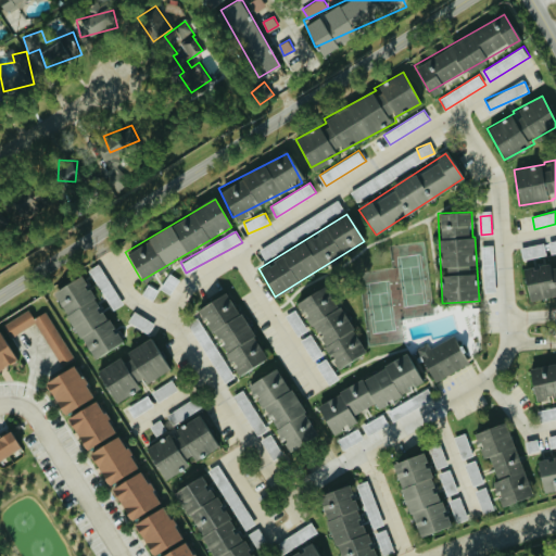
[(520,248),(523,260),(547,254),(544,241),(520,248)]
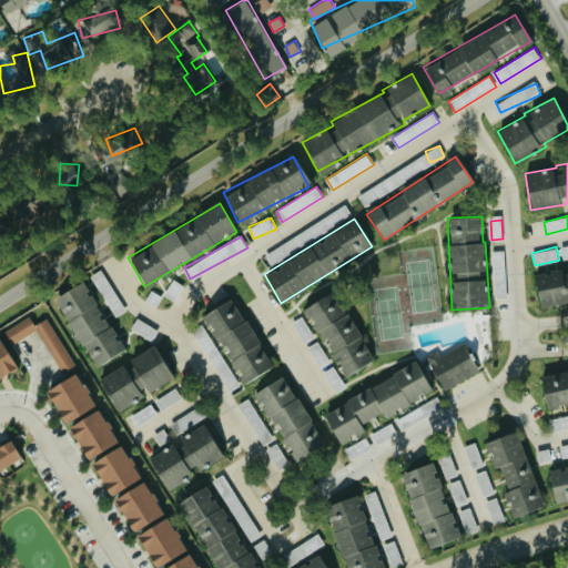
[(90,275),(103,294),(112,288),(100,269),(90,275)]
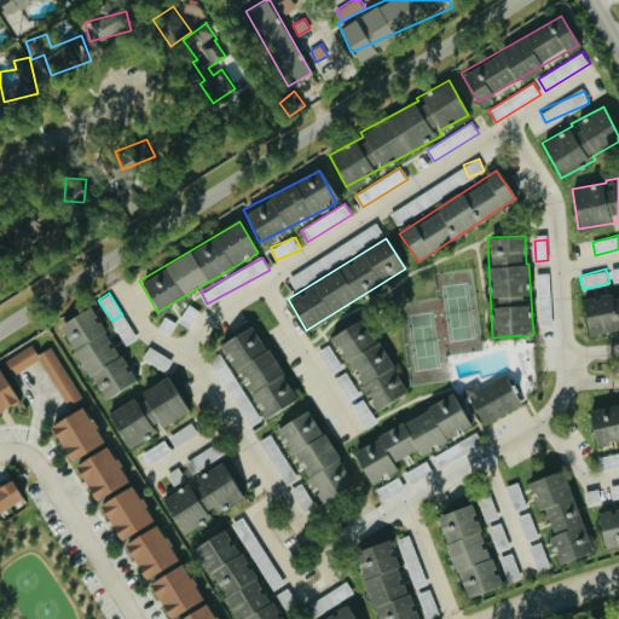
[(588,335),(618,328),(618,296),(612,298),(612,294),(582,299),(588,335)]
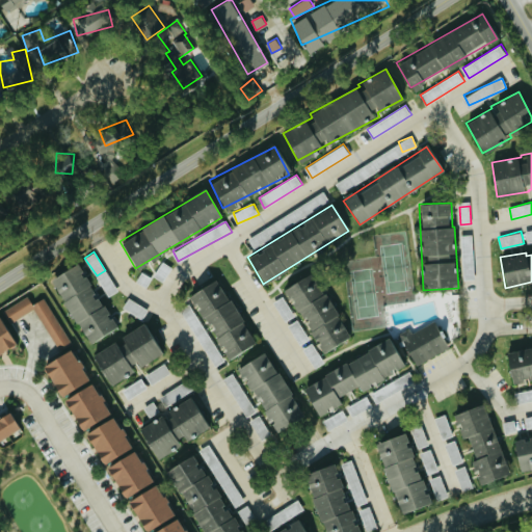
[(51,277),(87,343),(118,326),(113,317),(111,318),(100,297),(98,298),(78,263),(51,277)]
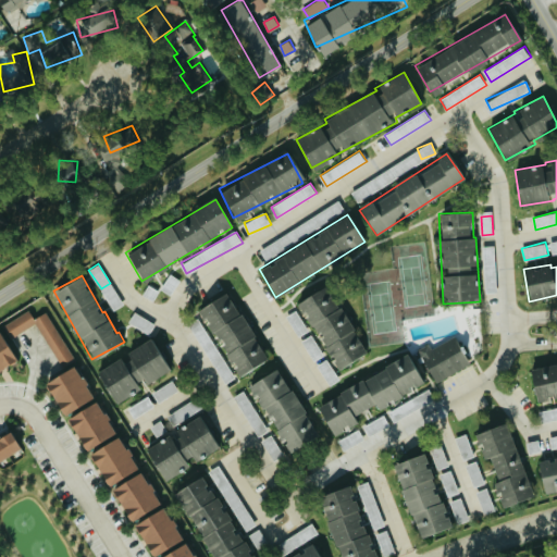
[(366,354),(329,285),(299,300),(337,370),(366,354)]
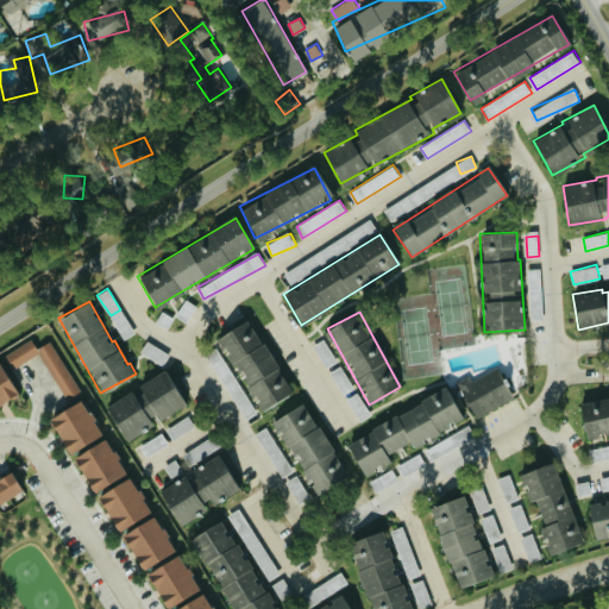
[(292,394),(249,319),(214,338),(219,346),(206,353),(239,410),(253,402),(259,412),(292,394)]
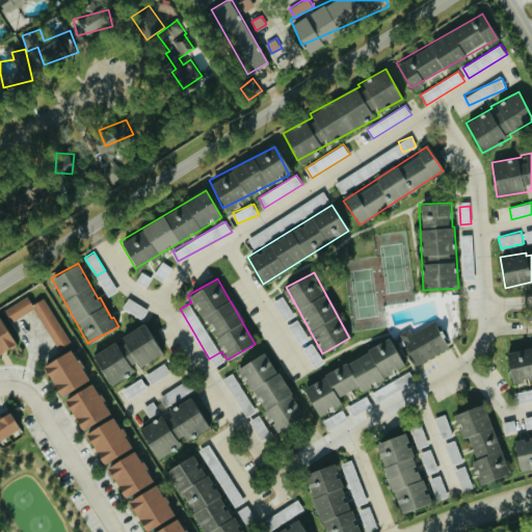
[(58,348),(71,340),(45,297),(33,303),(28,295),(4,310),(11,322),(34,309),(58,348)]
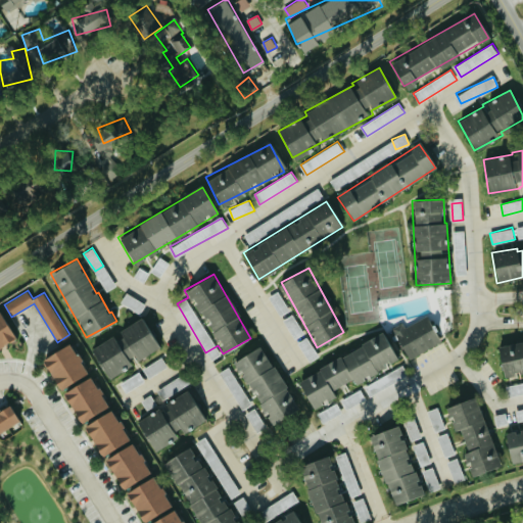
[(269,296),(279,315),(289,310),(279,290),(269,296)]
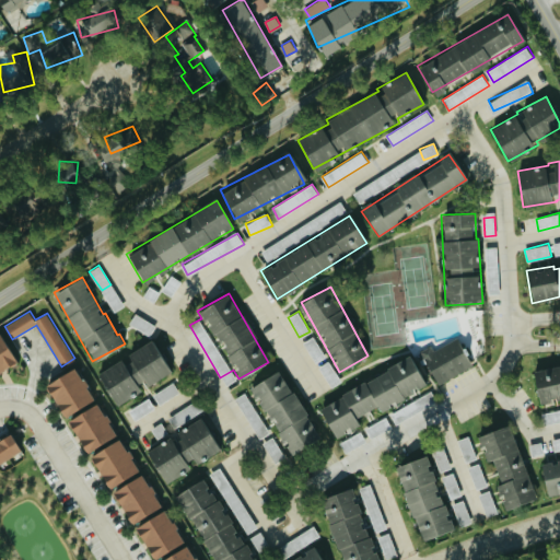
[(0,372),(18,360),(0,335),(0,372)]
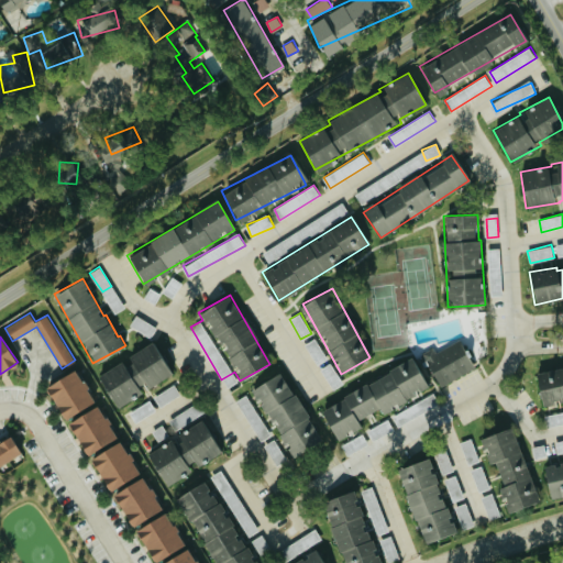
[(329,359),(316,338),(306,343),(319,365),(329,359)]
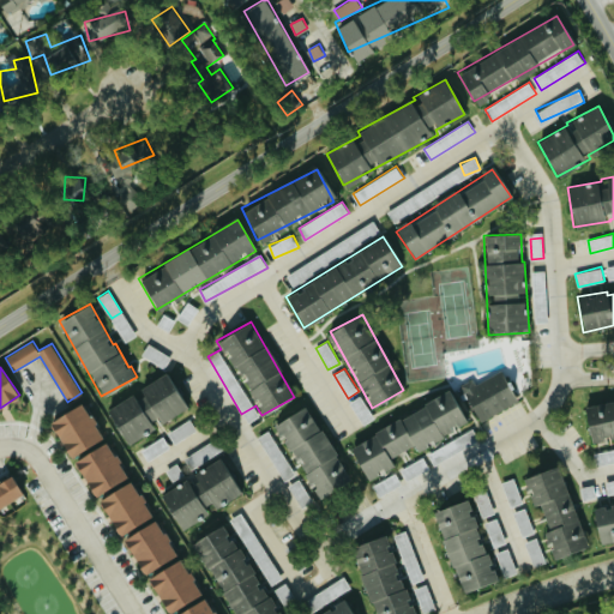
[(516,405),(503,371),(463,386),(476,420),(516,405)]
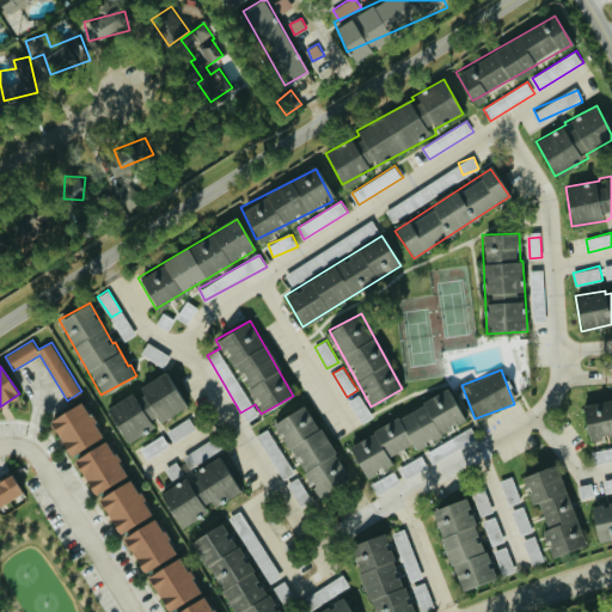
[(105,409),(126,445),(159,426),(158,423),(184,408),(165,372),(135,390),(136,391),(105,409)]
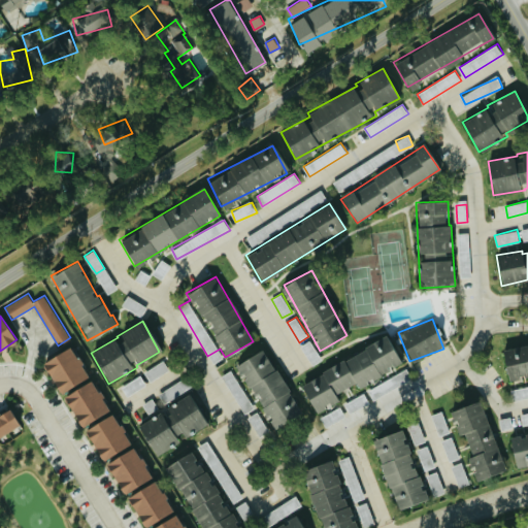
[(299,383),(315,414),(340,399),(337,392),(356,383),(358,387),(400,365),(387,338),(299,383)]
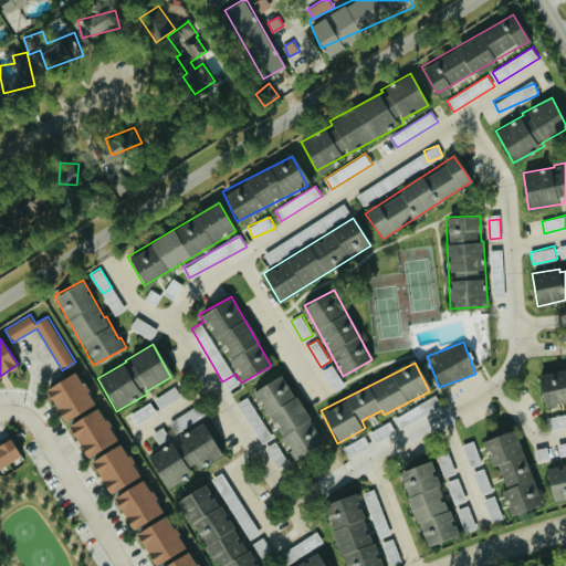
[(336,391),(346,385),(333,364),(322,370),(336,391)]
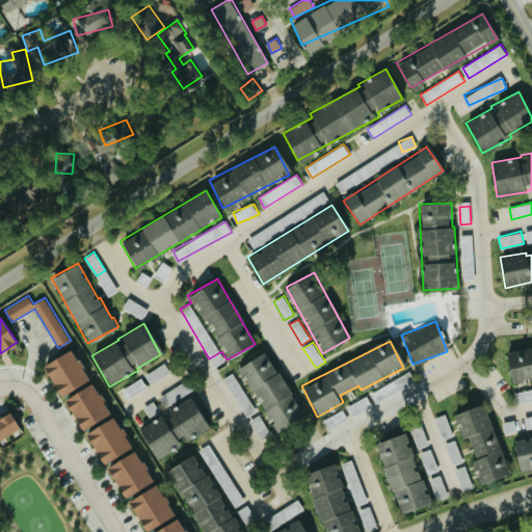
[(531,346),(505,351),(510,382),(531,378),(531,346)]
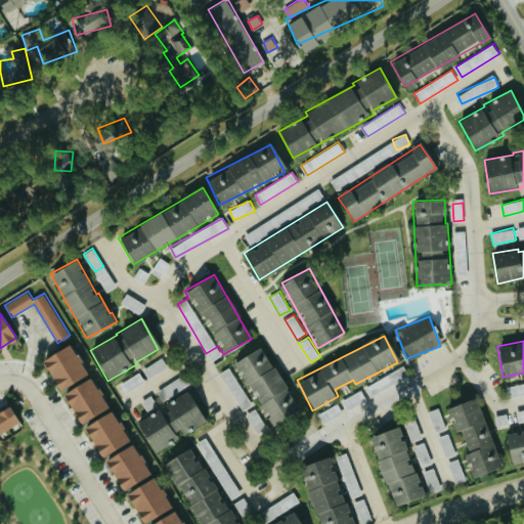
[(40,360),(58,391),(88,374),(80,361),(81,361),(70,343),(40,360)]
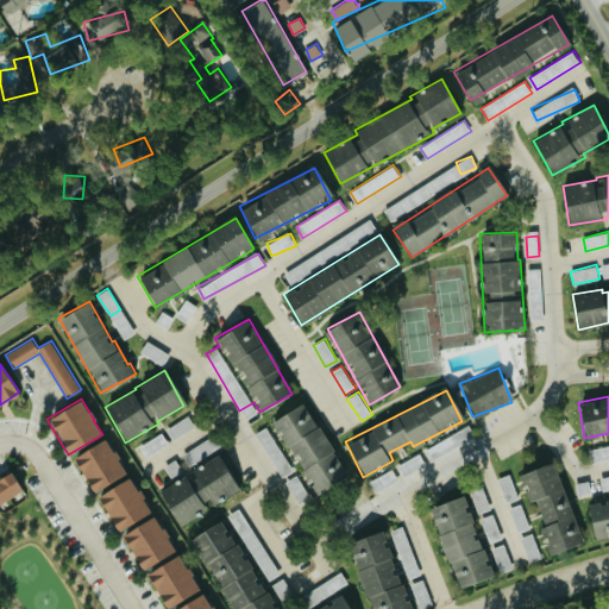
[(274,419),(313,495),(346,478),(307,402),(274,419)]
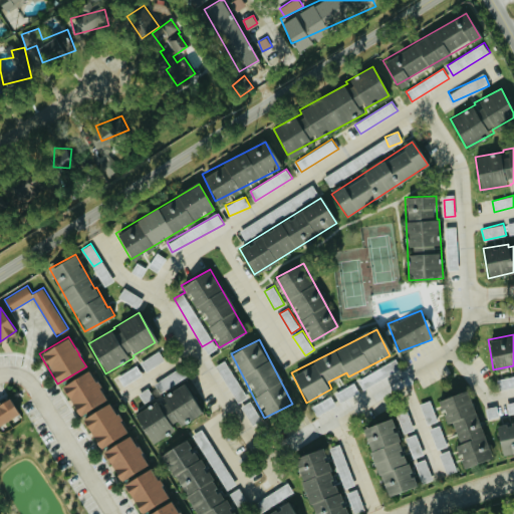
[(142,361),(147,370),(165,360),(159,350),(142,361)]
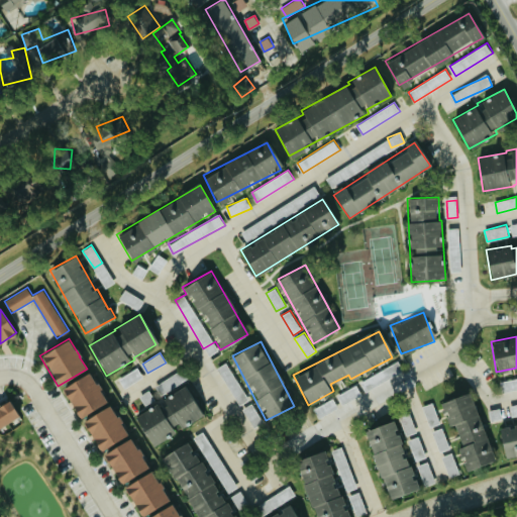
[(404,370),(398,360),(360,382),(367,392),(404,370)]
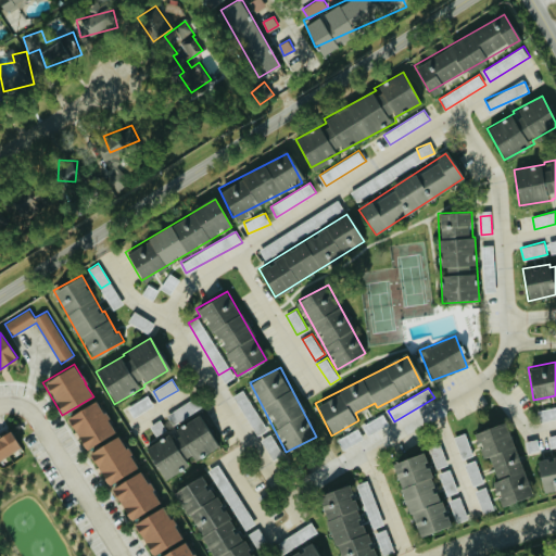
[(266,431),(247,389),(236,393),(255,437),(266,431)]
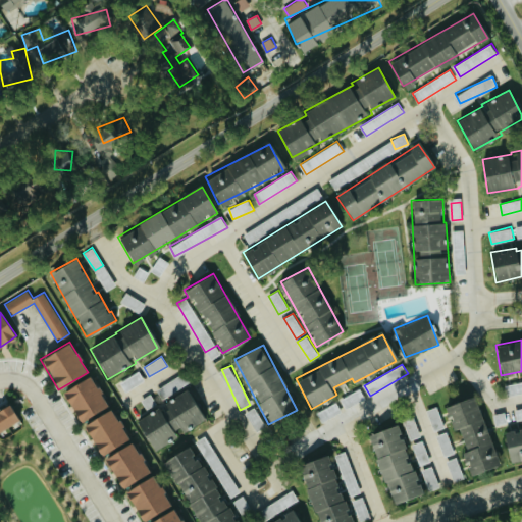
[(145,380),(139,370),(120,382),(125,392),(145,380)]
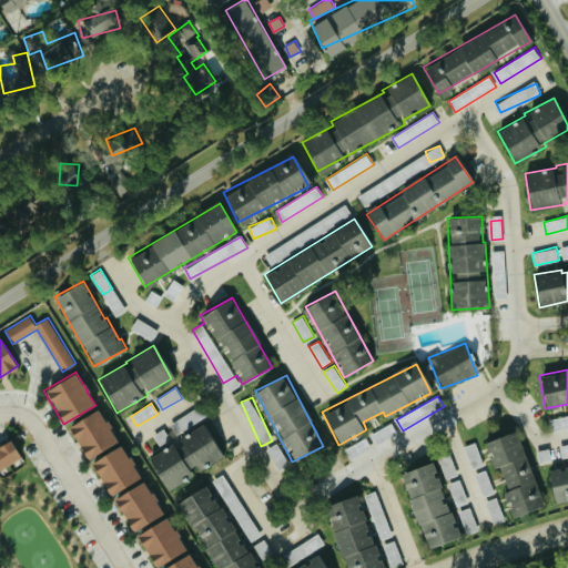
[(68,426),(85,459),(117,443),(99,408),(68,426)]
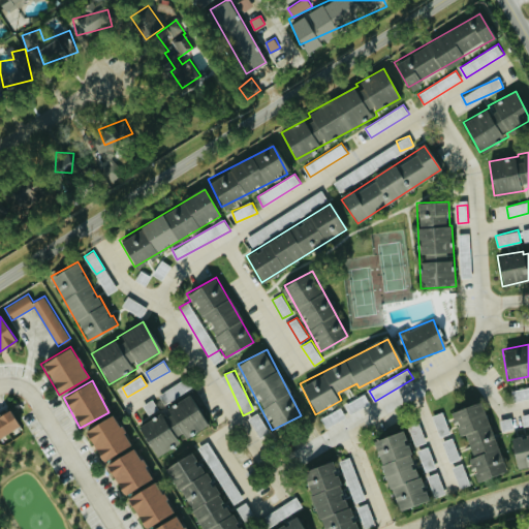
[(528,398),(528,386),(511,390),(514,401),(528,398)]
